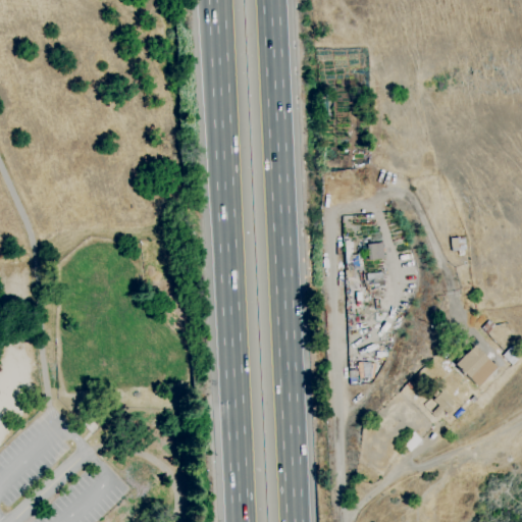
[(459,256),(458,248),(451,249),(450,239),(457,238),(457,237),(464,236),(466,248),(463,249),(464,255),(459,256)]
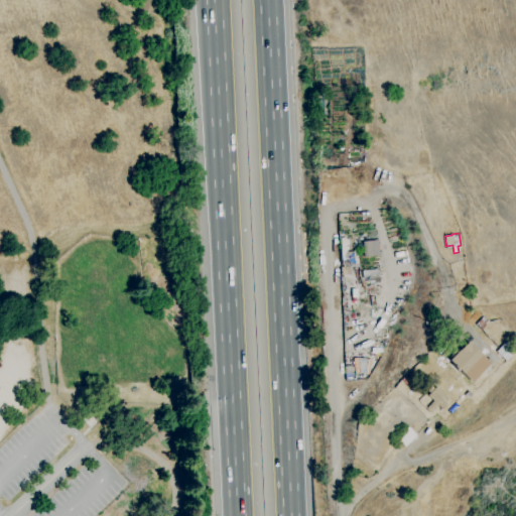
[(341,275),(340,267),(343,267),(343,264),(341,264),(340,238),(345,238),(346,254),(351,254),(351,252),(356,251),(358,267),(350,268),(351,275),(341,275)]
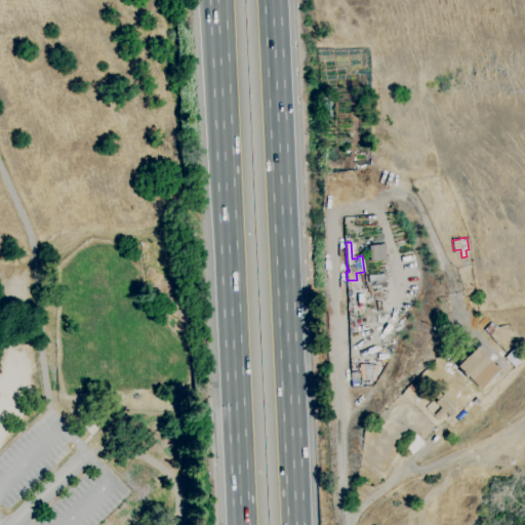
[(370,261),(368,246),(385,244),(386,260),(370,261)]
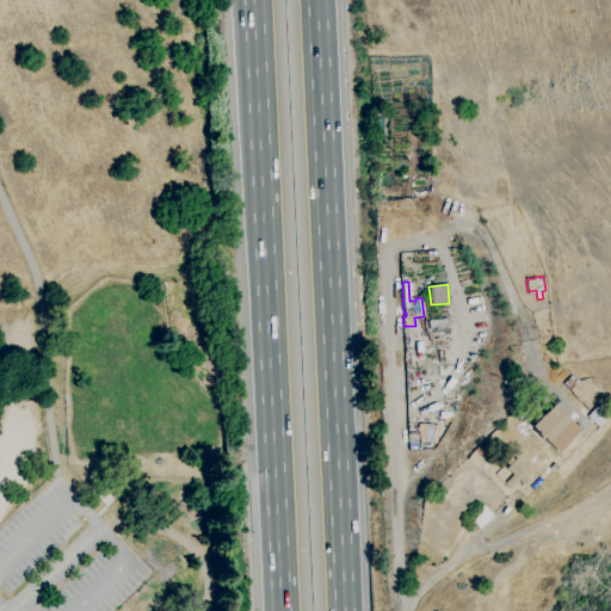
[(437,338),(436,328),(430,328),(429,321),(446,319),(449,337),(437,338)]
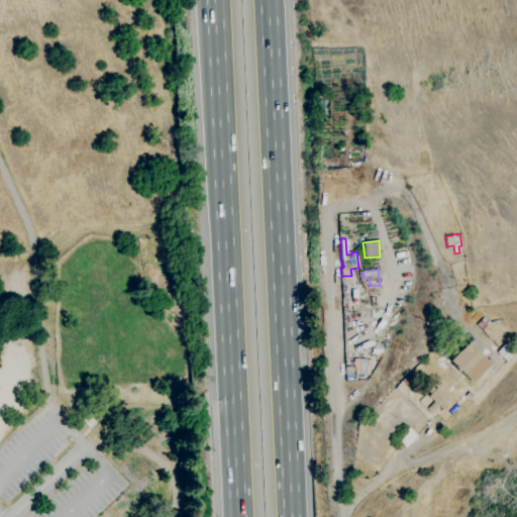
[(482,330),(473,320),(476,317),(475,316),(478,313),(483,318),(485,316),(491,322),(482,330)]
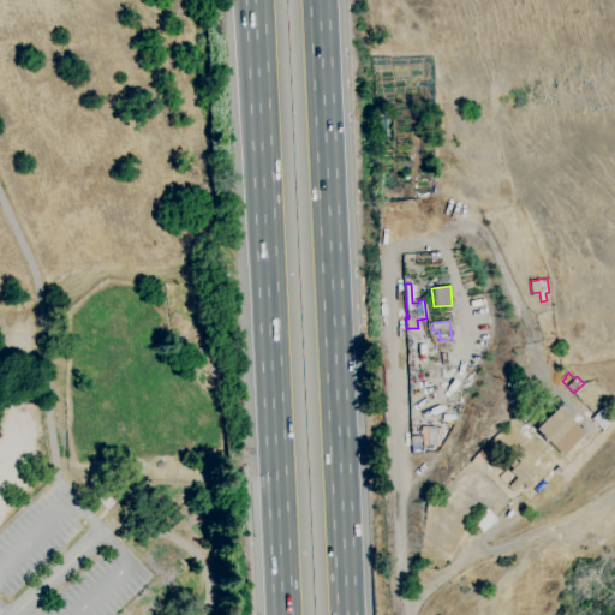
[(562,455),(544,439),(543,440),(539,436),(541,435),(535,429),(556,407),(584,434),(562,455)]
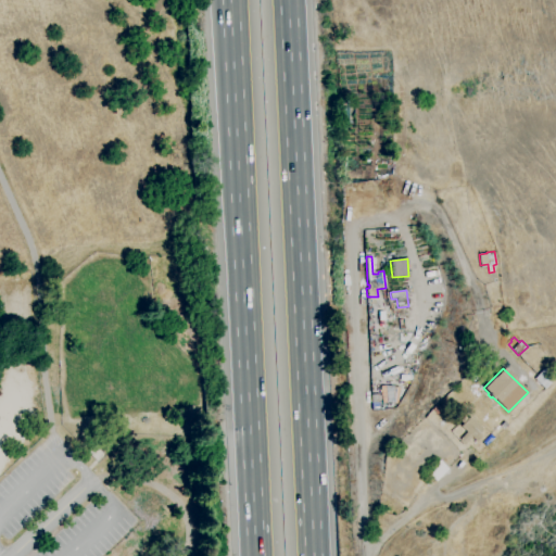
[(555,379),(546,389),(535,379),(545,368),(555,379)]
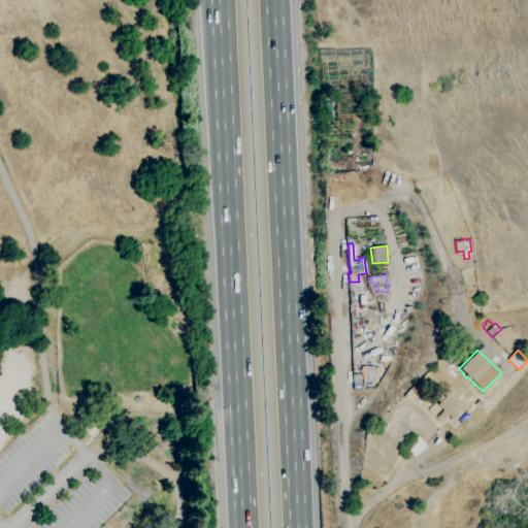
[(354,389),(353,374),(357,374),(361,370),(362,366),(378,367),(378,368),(377,383),(366,382),(359,389),(354,389)]
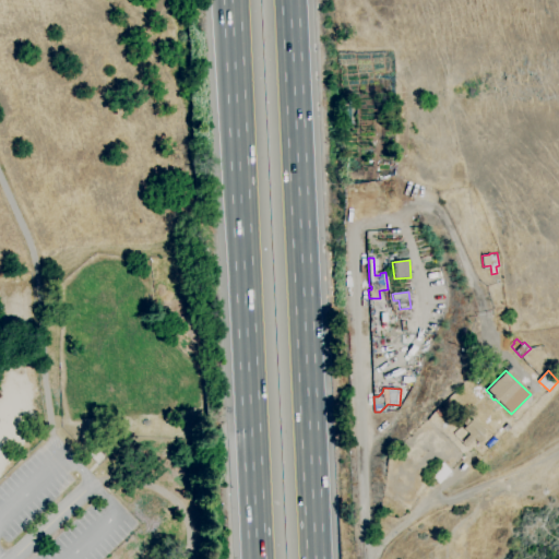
[(466,448),(461,442),(468,435),(463,429),(465,427),(462,424),(466,418),(470,421),(473,418),(486,431),(482,436),(484,439),(479,444),(474,439),(466,448)]
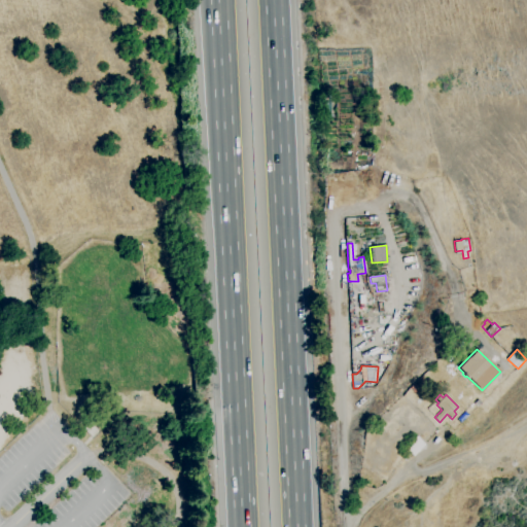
[(478,408),(473,403),(479,399),(482,403),(478,408)]
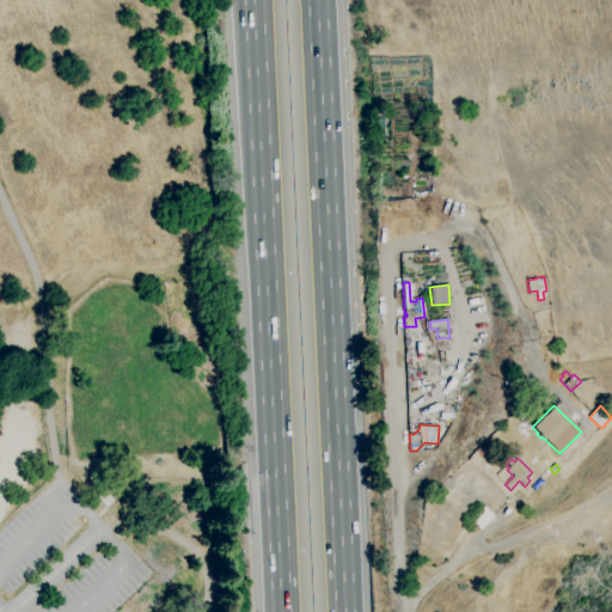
[(479,530),(470,521),(484,506),(494,515),(479,530)]
